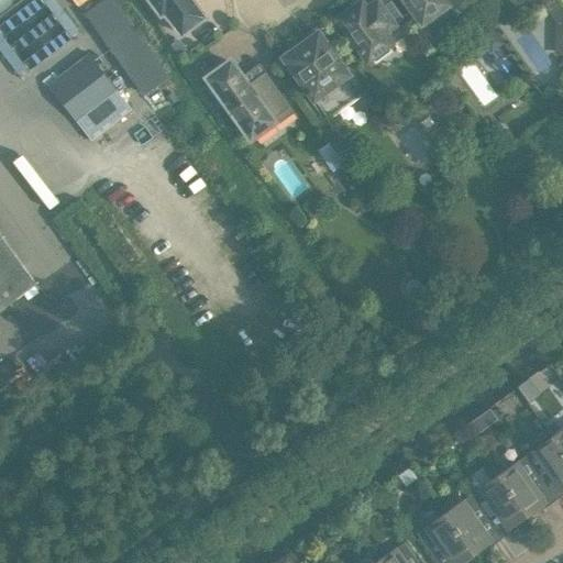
[(48,0),(30,0),(0,21),(0,77),(69,29),(48,0)]
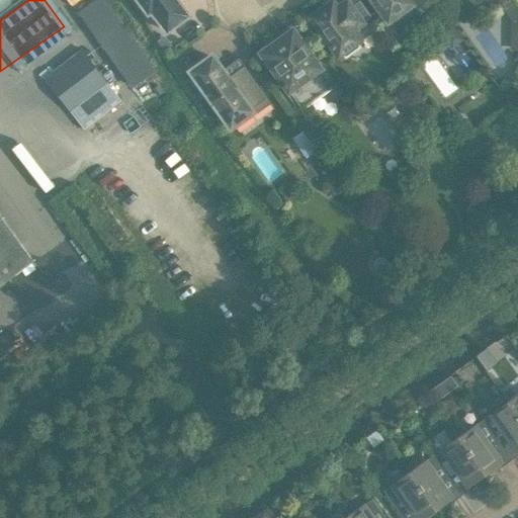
[(154,73),(102,0),(93,0),(77,13),(131,88),(154,73)]
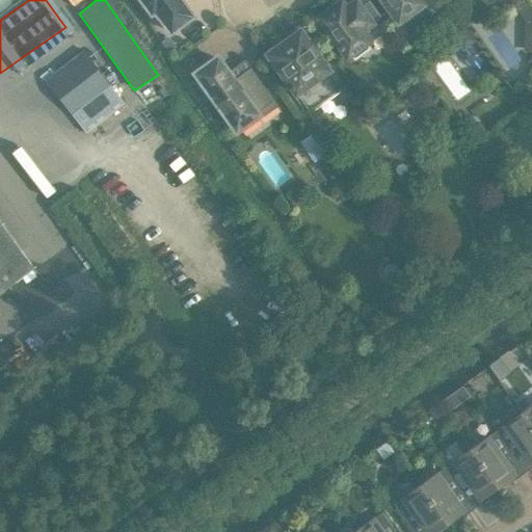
[(192,16),(181,0),(141,0),(152,14),(155,10),(171,32),(192,16)]
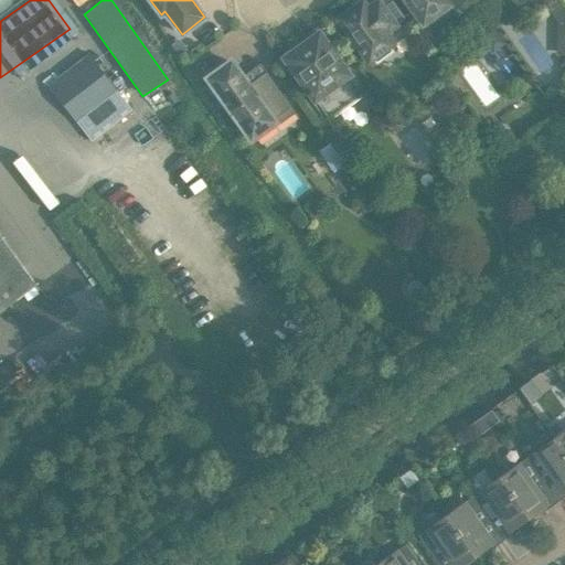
[(363,0),(338,19),(369,62),(373,59),(376,63),(392,51),(390,46),(394,43),(393,43),(404,35),(396,25),(396,24),(404,19),(390,0),(376,0),(368,7),(363,0)]
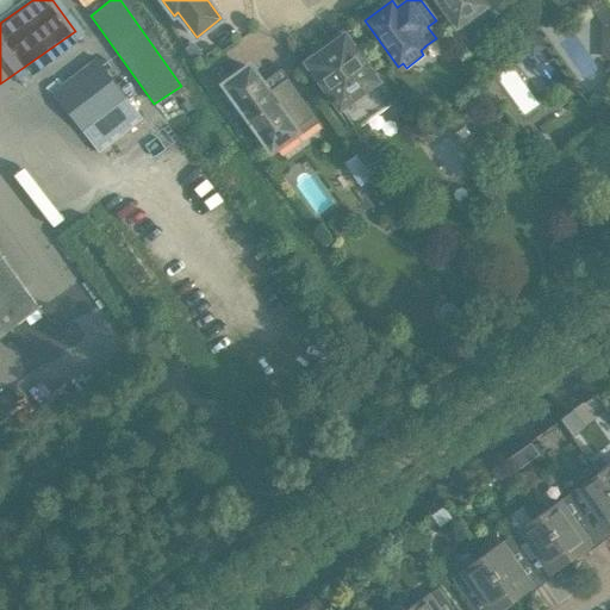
[(510,17),(498,0),(440,0),(456,24),(472,44),(510,17)]
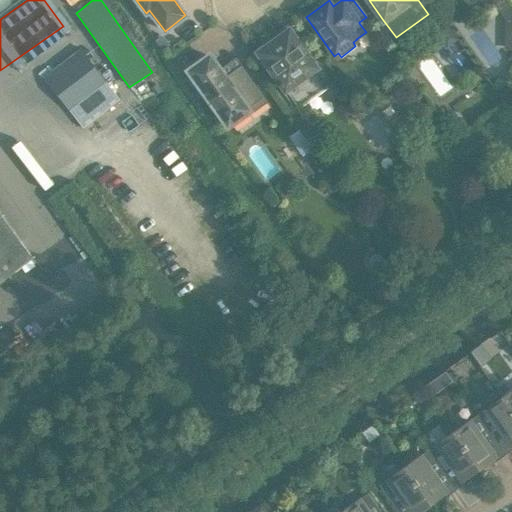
[(445,24),(435,30),(447,46),(456,39),(445,24)]
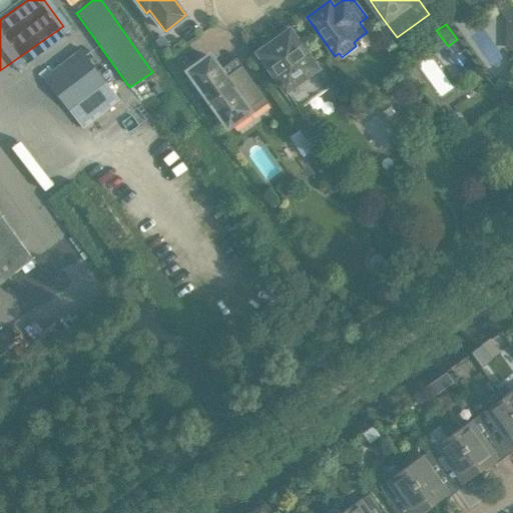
[(331,85),(292,32),(290,29),(258,52),(293,101),(309,89),(314,97),(331,85)]
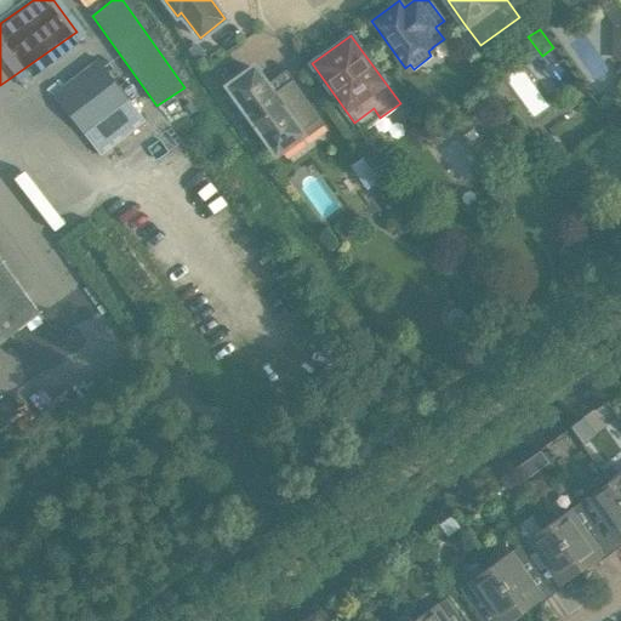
[(598,77),(610,70),(598,46),(586,52),(598,77)]
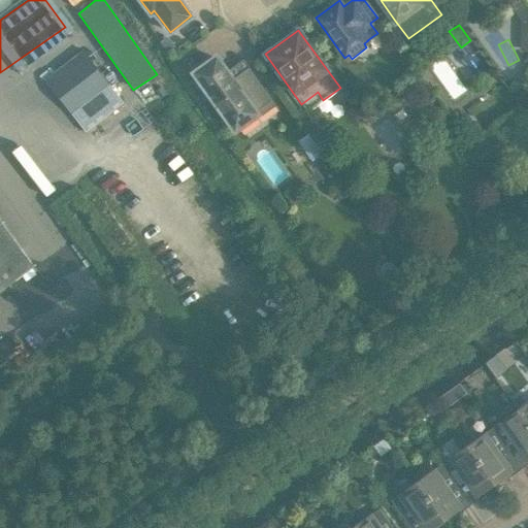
[(67,112),(105,84),(84,56),(45,86),(67,112)]
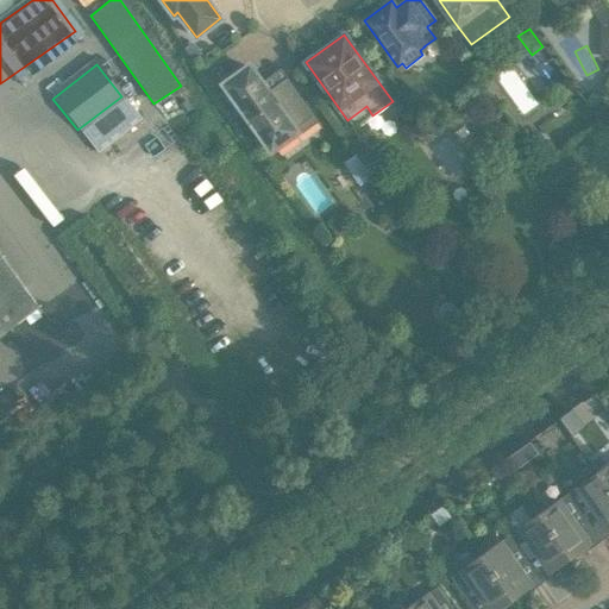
[(314,115),(287,77),(268,90),(253,73),(252,74),(248,67),(225,83),(274,148),(286,138),(288,140),(294,136),(293,135),(295,132),(293,130),(314,115)]
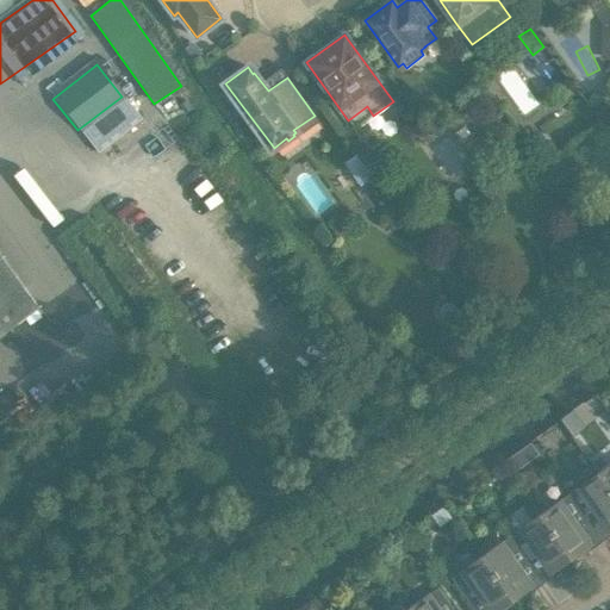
[(369,176),(356,157),(347,163),(361,182),(369,176)]
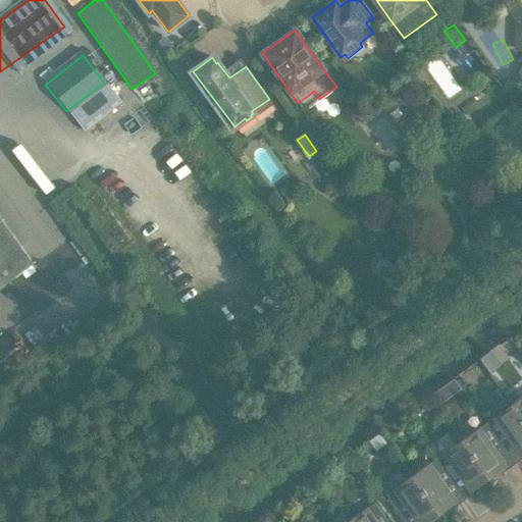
[(427,165),(416,151),(408,157),(419,171),(427,165)]
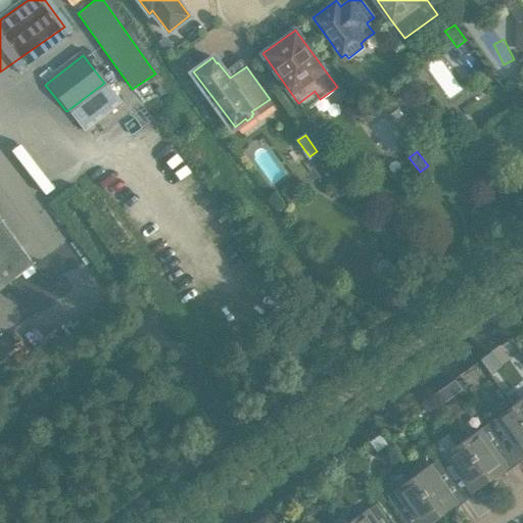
[(86,216),(94,209),(88,201),(81,207),(86,216)]
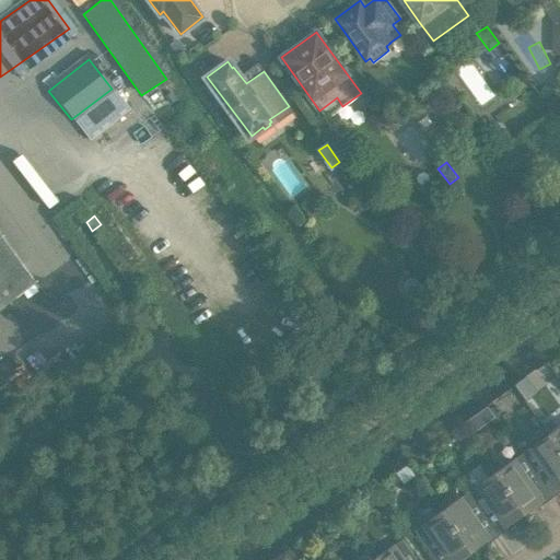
[(0,307),(35,282),(0,233),(0,307)]
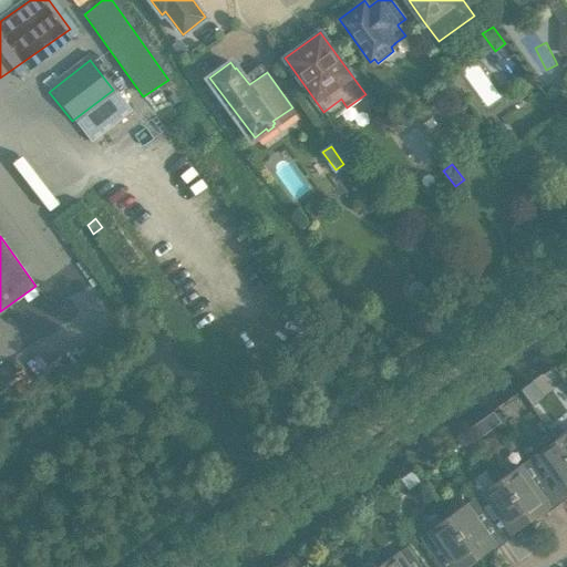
[(1,328),(0,328),(0,390),(8,401),(53,369),(33,341),(18,352),(1,328)]
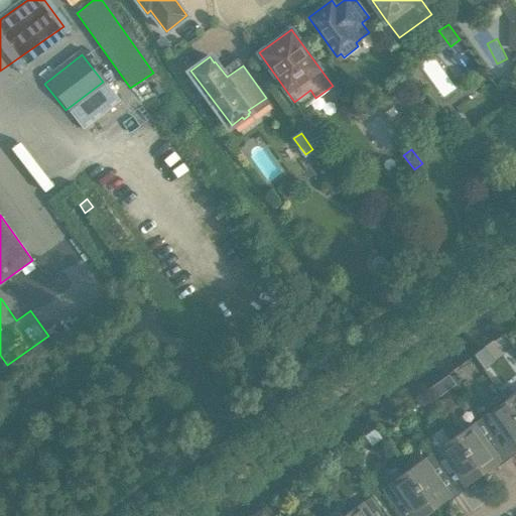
[(484,347),(472,355),(473,357),(483,370),(495,362),(485,348),(484,347)]
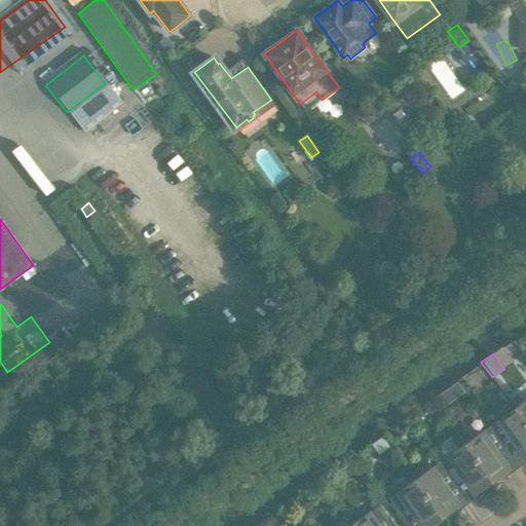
[(456,382),(447,388),(455,401),(464,393),(456,382)]
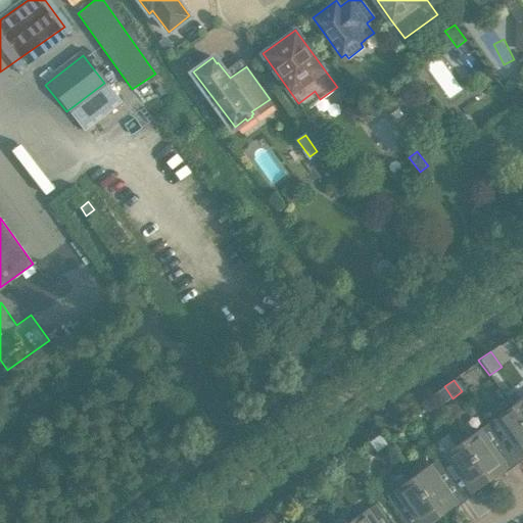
[(522,397),(512,406),(522,421),(522,397)]
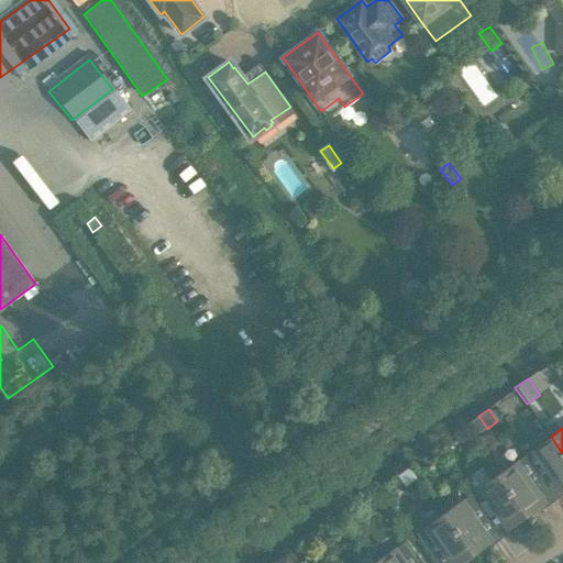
[(562,453),(551,437),(525,456),(555,500),(562,494),(562,453)]
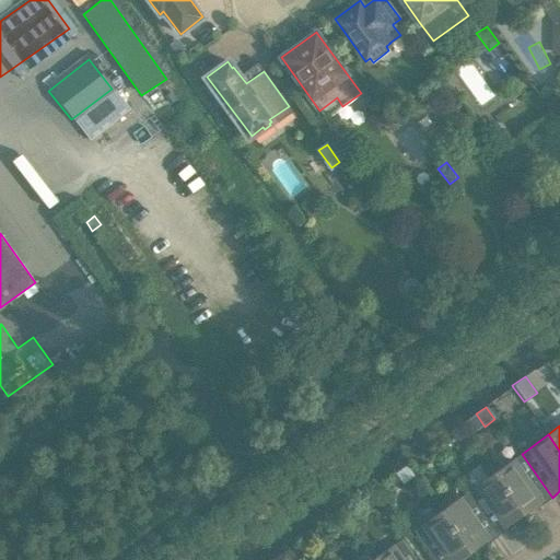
[(552,498),(522,454),(494,473),(521,509),(533,500),(538,508),(552,498)]
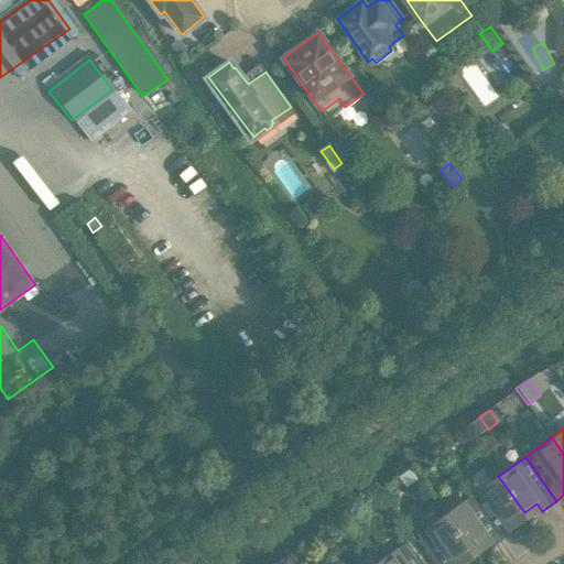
[(524,512),(498,476),(472,496),(502,539),(518,529),(512,521),(524,512)]
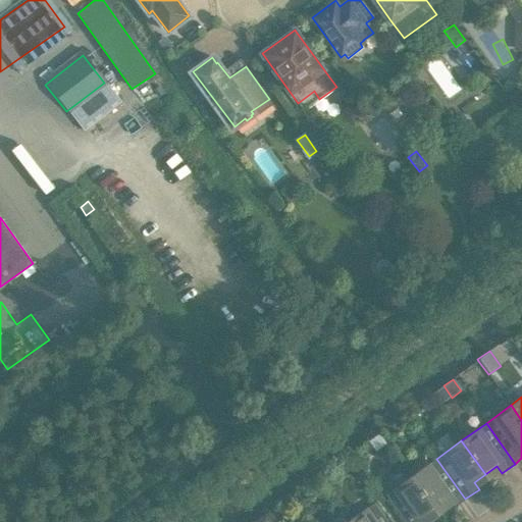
[(465,499),(436,459),(412,476),(435,510),(447,502),(452,509),(465,499)]
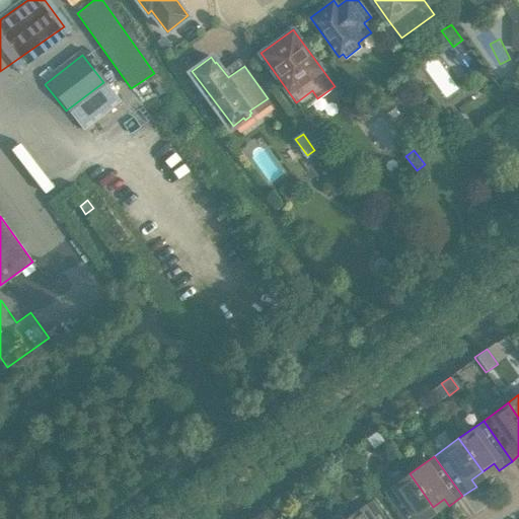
[(433,507),(410,473),(384,492),(402,518),(425,518),(422,514),(433,507)]
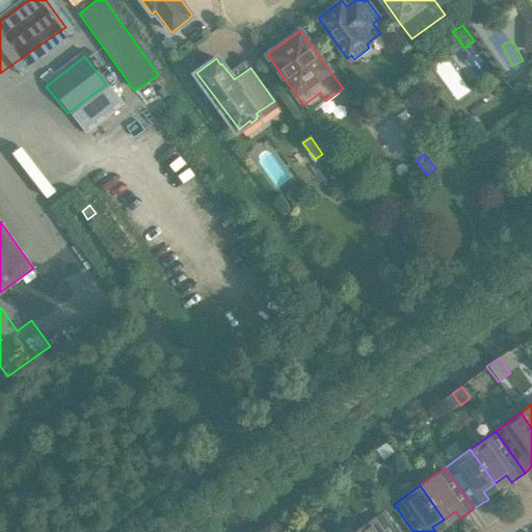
[(395,531),(381,512),(355,531),(356,531),(395,531)]
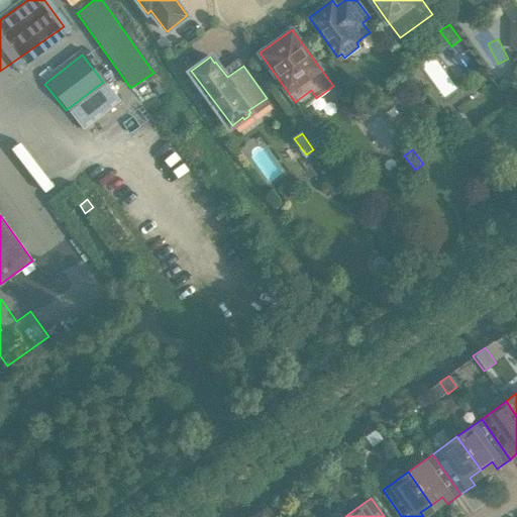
[(308,499),(300,504),(303,509),(308,510),(313,507),(310,503),(308,499)]
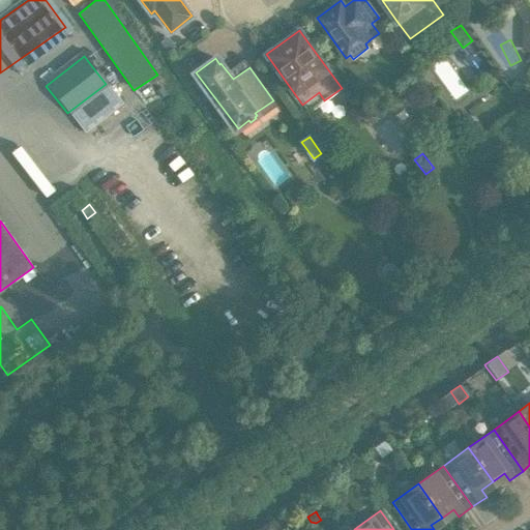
[(277,529),(271,521),(261,528),(261,529),(277,529)]
